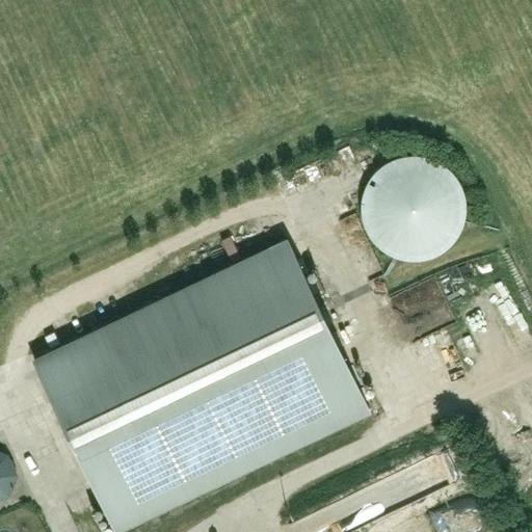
[(367,184),(361,206),(366,229),(378,246),(397,257),(417,260),(435,256),(452,243),(461,229),(467,210),(462,187),(451,170),(431,158),(410,155),(392,159),(377,169),(367,184)]
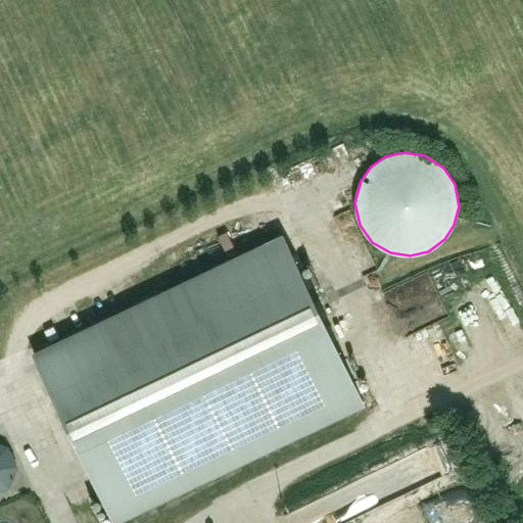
[(114,522),(363,405),(282,235),(34,354),(114,522)]
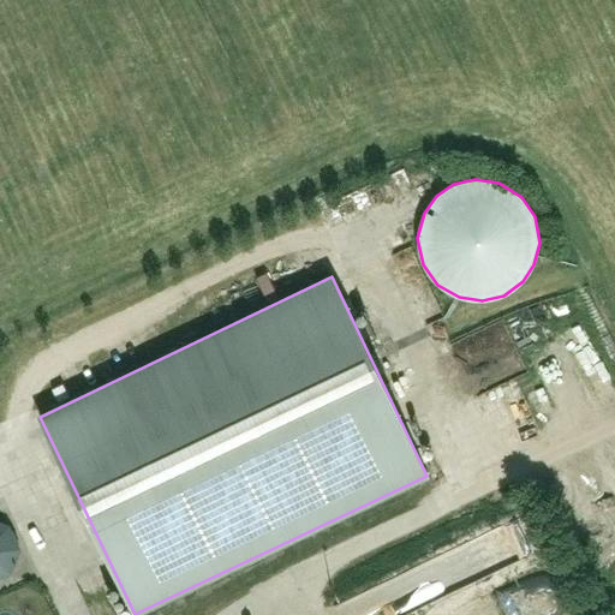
[(461,404),(483,390),(475,376),(452,389),(461,404)]
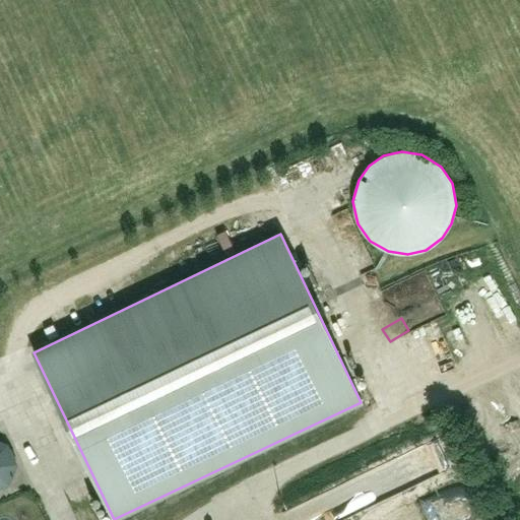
[(0,488),(8,484),(16,464),(7,445),(0,442),(0,488)]
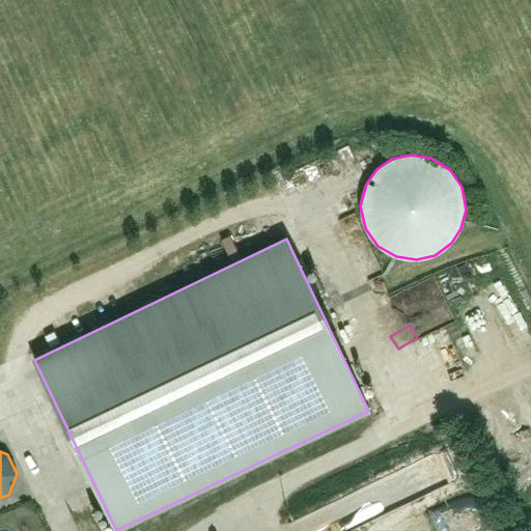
[(382,530),(388,529),(379,497),(281,525),(283,530),(382,530)]
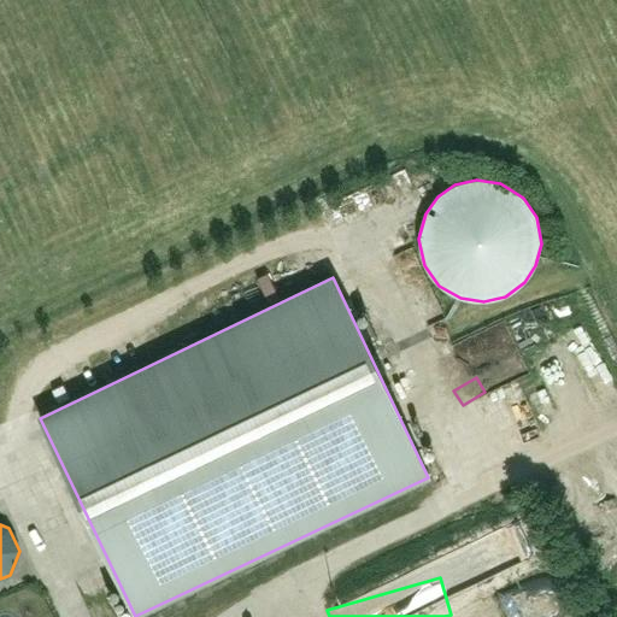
[(552,616),(552,609),(539,610),(539,604),(509,606),(509,616),(552,616)]
